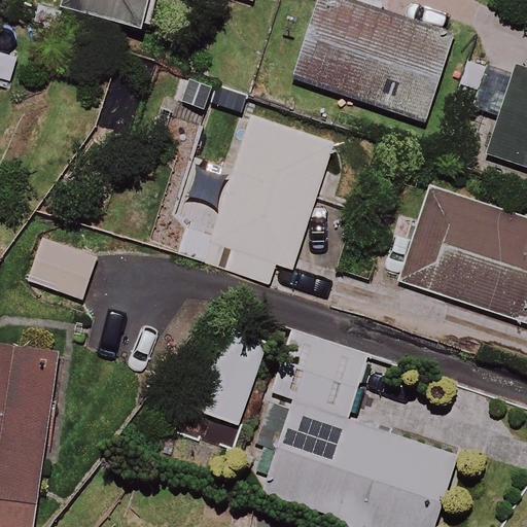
[(64,0),(63,8),(143,31),(152,0),(64,0)]
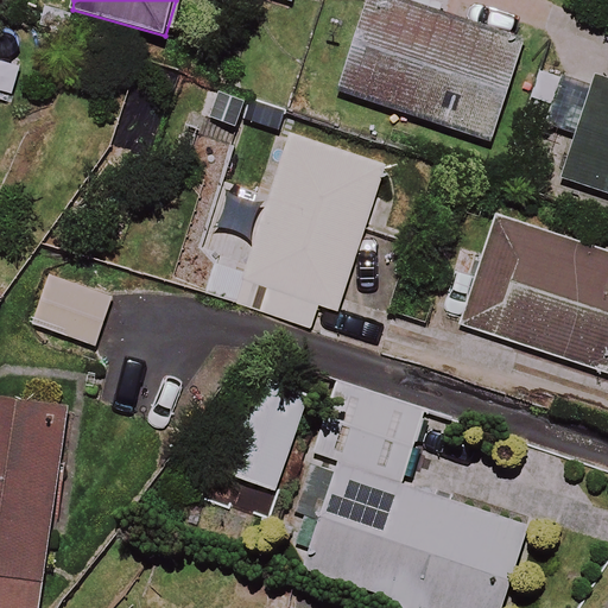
[(491,141),(524,42),(444,16),(448,5),(432,0),(371,0),(341,92),(491,141)]
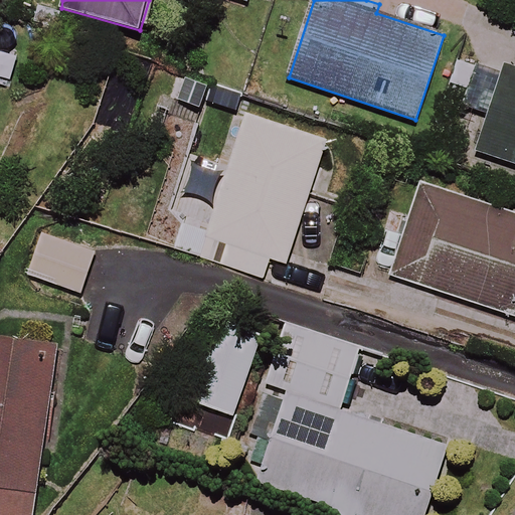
[(514,71),(508,70),(481,156),(514,166),(514,71)]
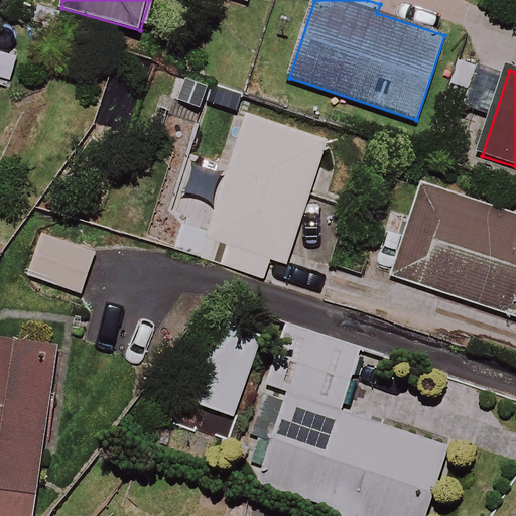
[(200,260),(263,279),(271,256),(290,262),(329,141),(246,115),(200,260)]
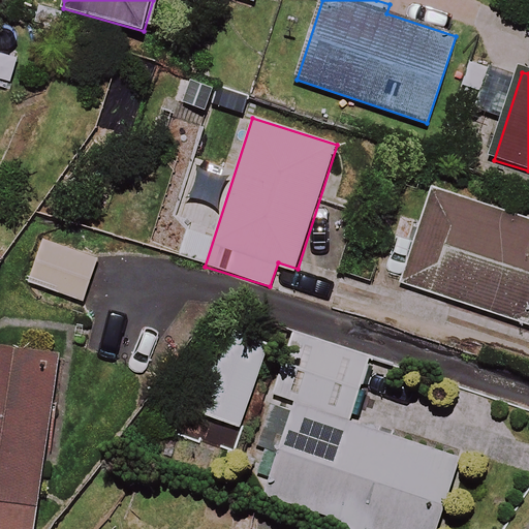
[(528,225),(430,195),(401,287),(528,327),(528,225)]
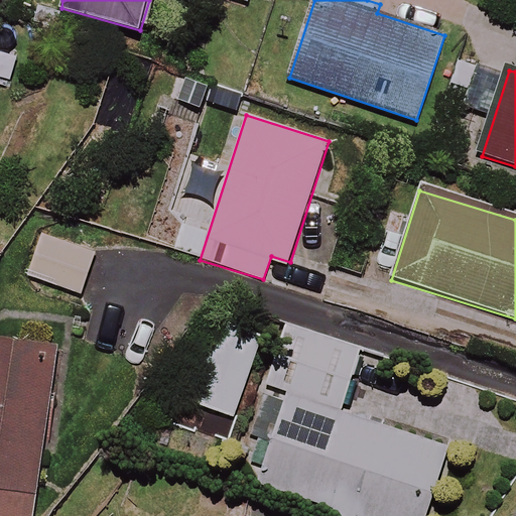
[(96,253),(42,234),(28,275),(81,294),(96,253)]
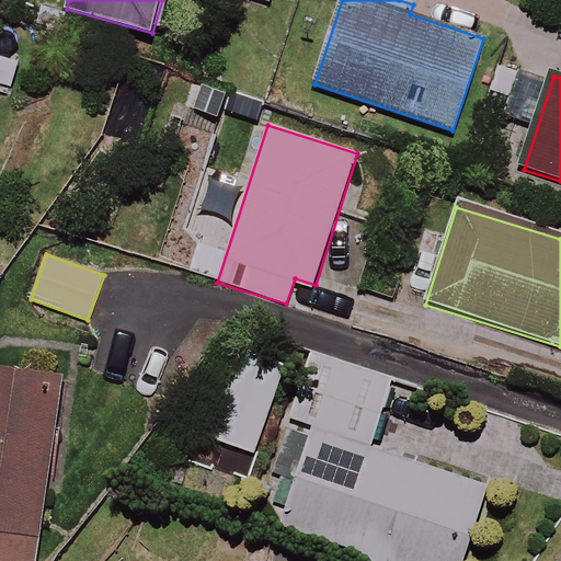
[(286,359),(238,343),(205,437),(253,455),(286,359)]
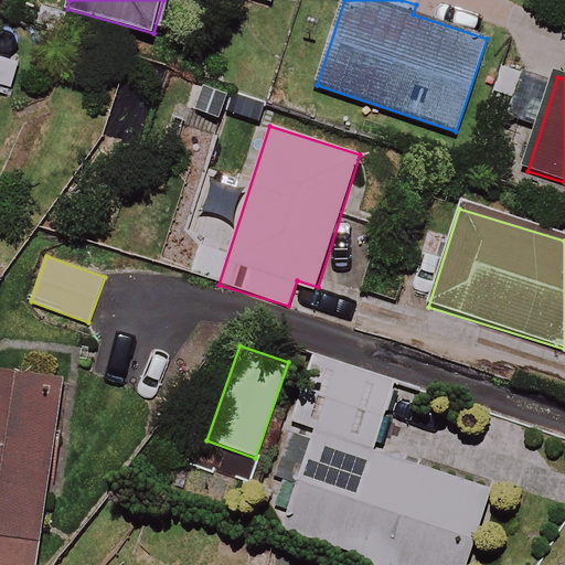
[(309,429),(277,524),(392,564),(473,564),(500,492),(382,450),(404,385),(327,358),(311,403),(295,396),(286,422),(309,429)]
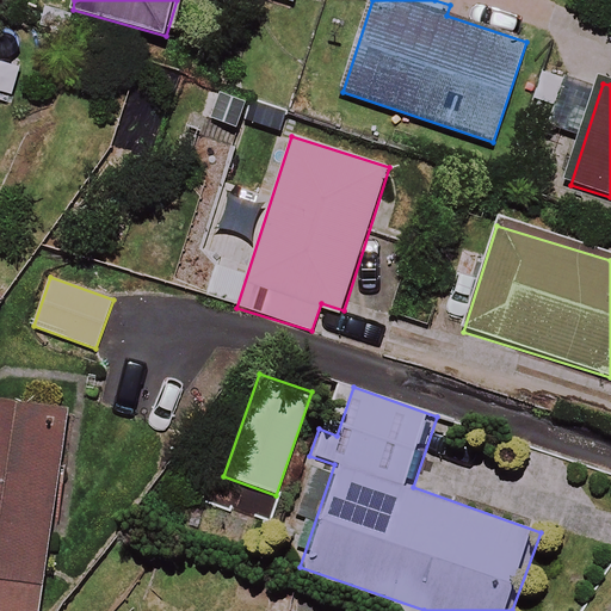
[(39,610),(69,419),(0,408),(0,610),(39,610)]
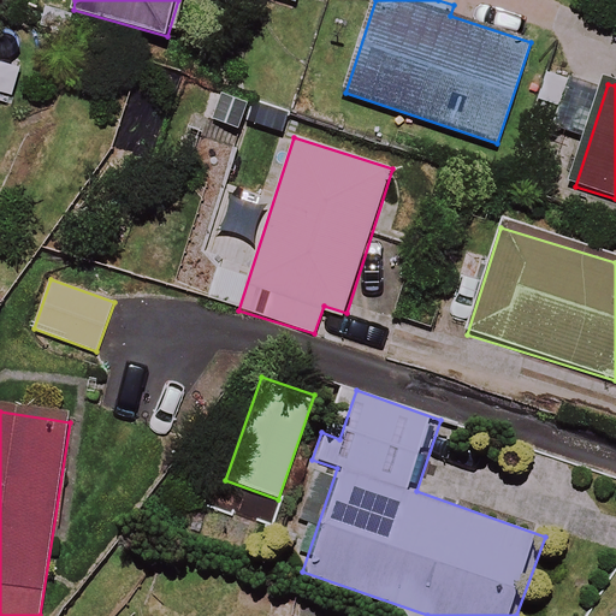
All buildings are outlined.
